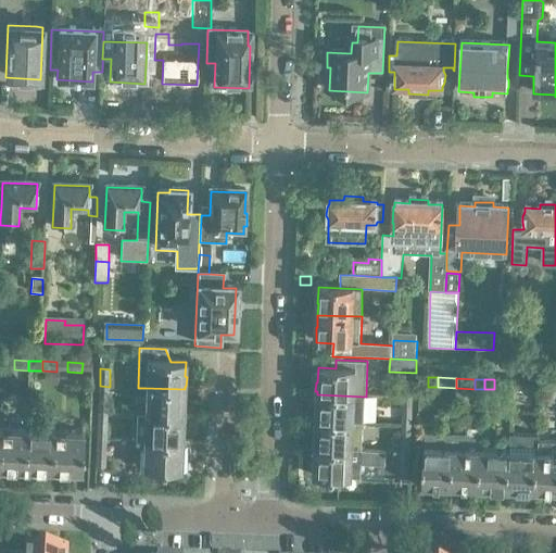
[(513,390),(513,380),(494,379),(494,389),(513,390)]
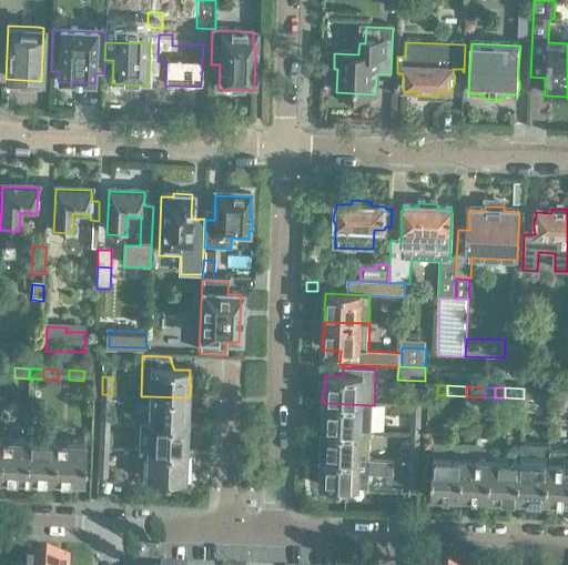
[(543,400),(543,390),(524,389),(524,399),(543,400)]
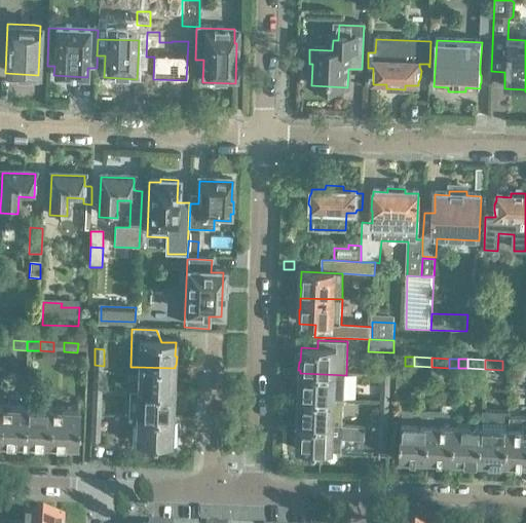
[(391,361),(389,361),(382,361),(381,377),(391,378),(391,361)]
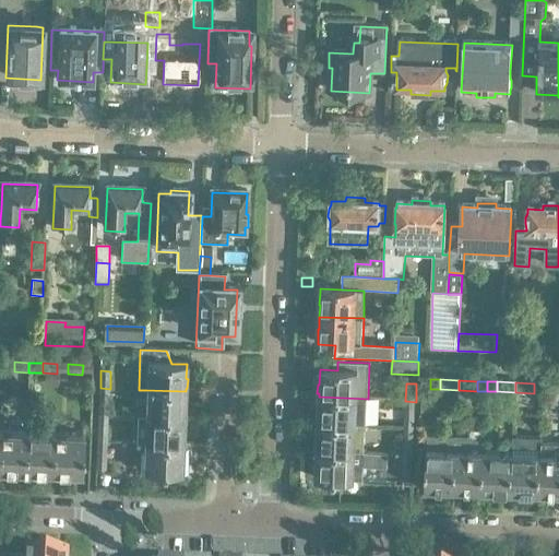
[(544,393),(544,383),(534,383),(534,393),(544,393)]
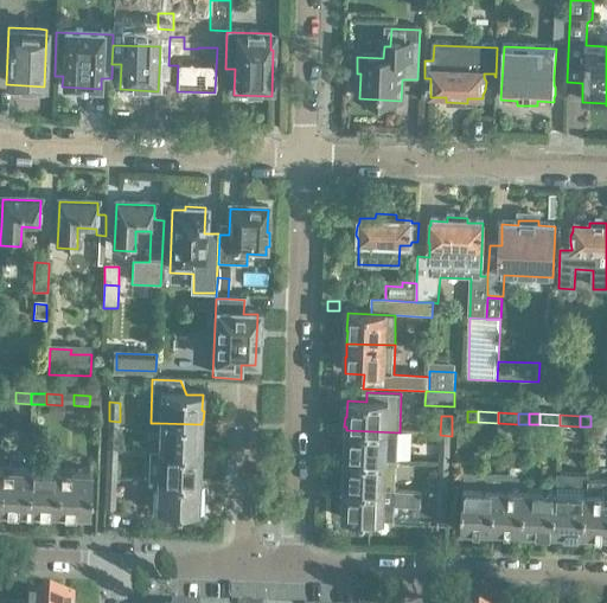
[(601,427),(601,417),(590,416),(590,427),(601,427)]
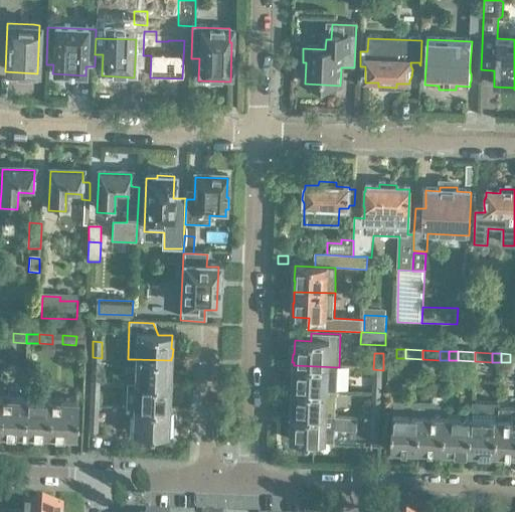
[(100,383),(102,358),(93,357),(92,383),(100,383)]
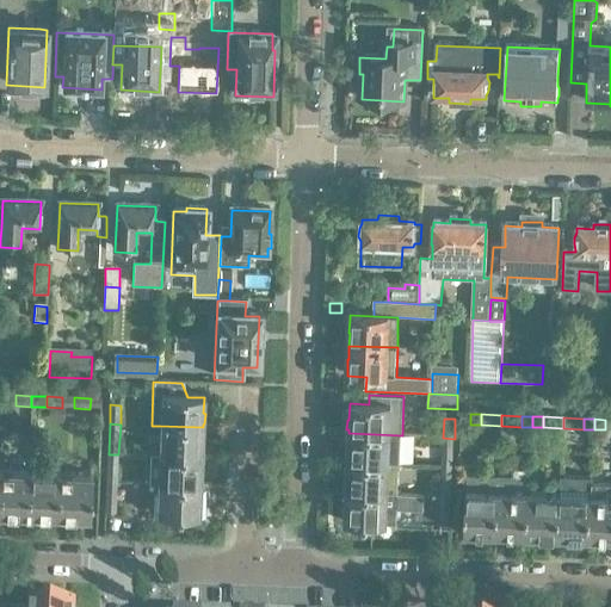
[(202,443),(203,427),(160,426),(159,456),(202,458),(202,454),(203,453),(204,444),(202,443)]
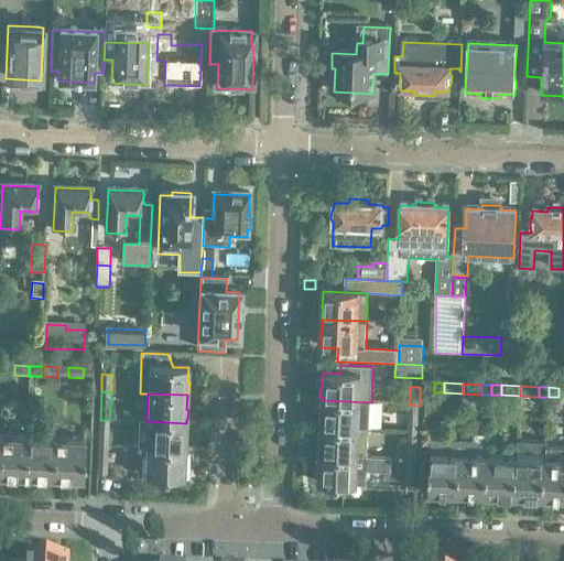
[(370,431),(371,402),(322,400),(321,416),(318,416),(318,424),(321,424),(321,429),(359,430),(370,431)]
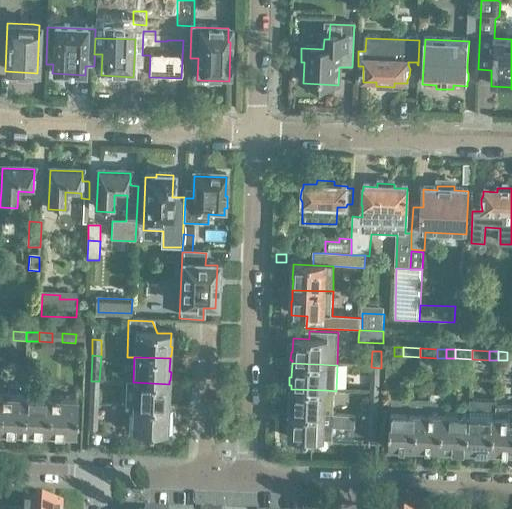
[(380,392),(381,368),(371,367),(370,392),(380,392)]
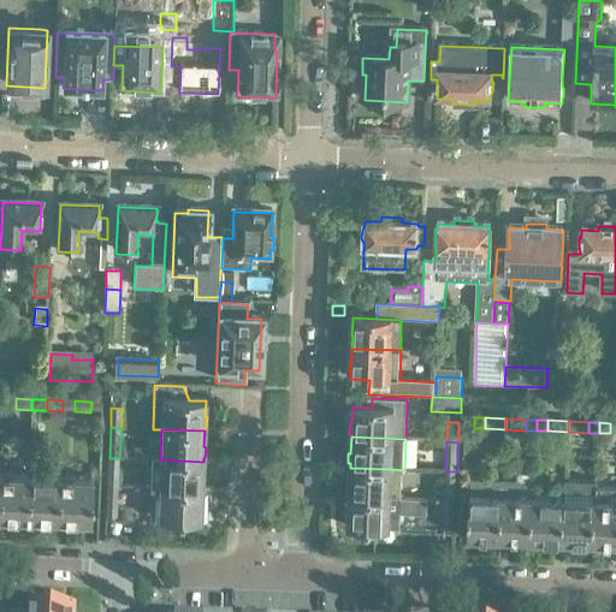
[(118,488),(119,458),(110,458),(107,488),(118,488)]
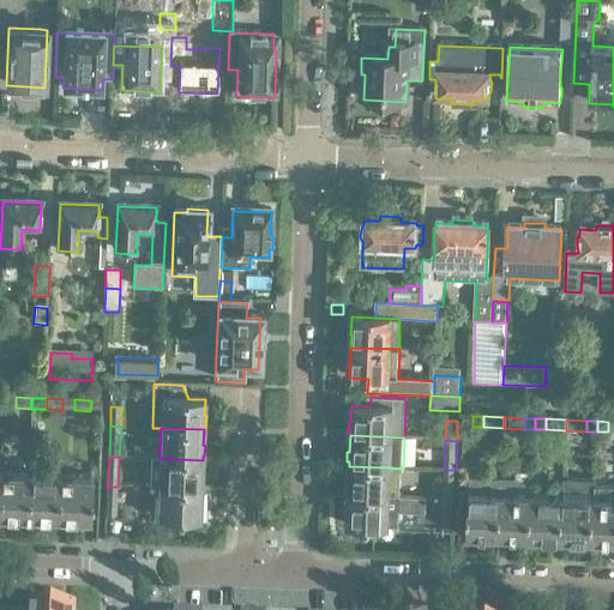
[(202,475),(203,460),(160,458),(158,489),(202,490),(202,487),(203,485),(204,476),(202,475)]
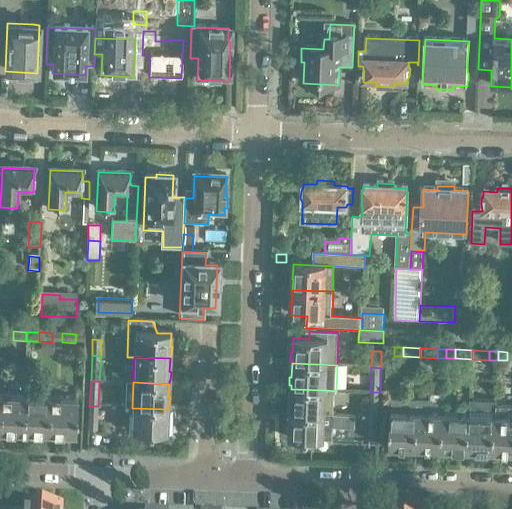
[(325,416),(326,390),(291,389),(290,402),(288,402),(288,410),(290,411),(290,414),(325,416)]
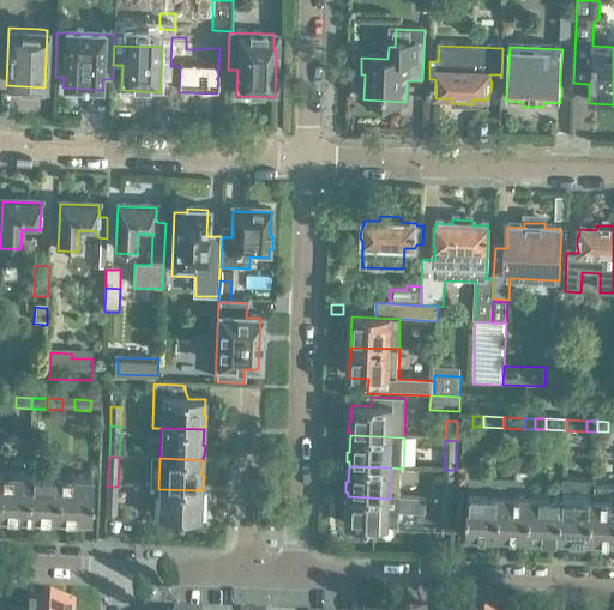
[(453,501),(456,470),(444,470),(443,501),(453,501)]
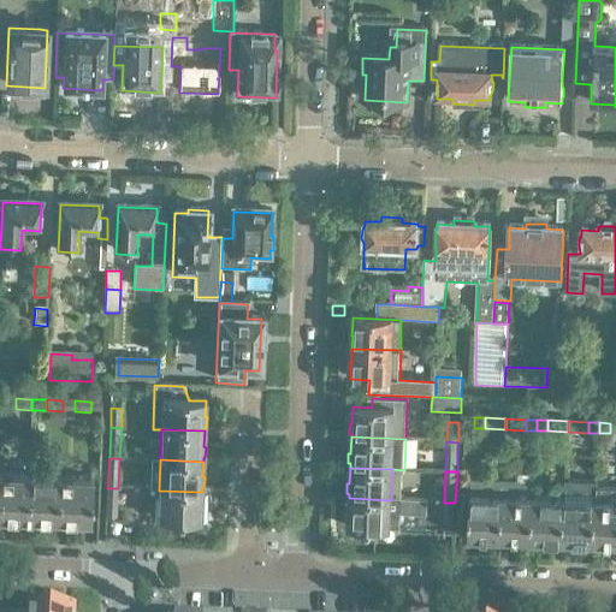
[(0,475),(0,518),(90,522),(90,520),(92,480),(0,475)]
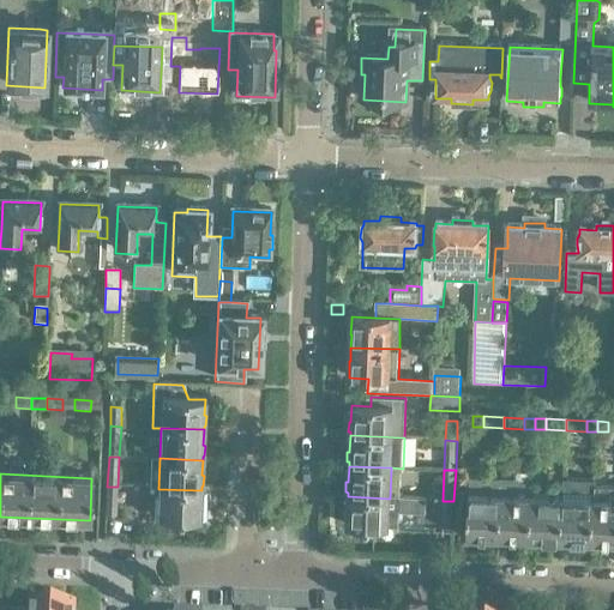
[(498,537),(500,497),(500,482),(469,481),(468,496),(468,521),(467,536),(498,537)]
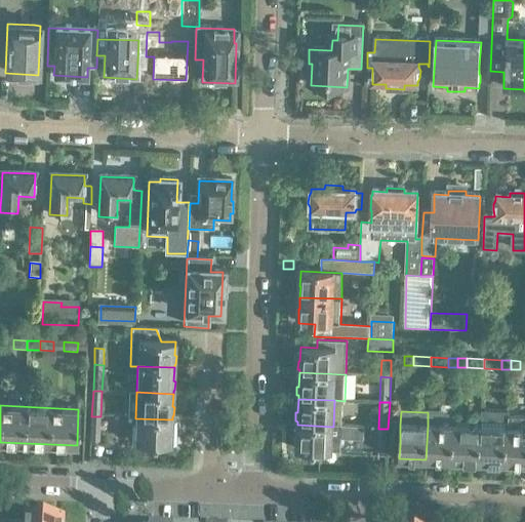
[(452,460),(454,427),(454,416),(439,416),(439,412),(428,412),(428,426),(426,459),(452,460)]
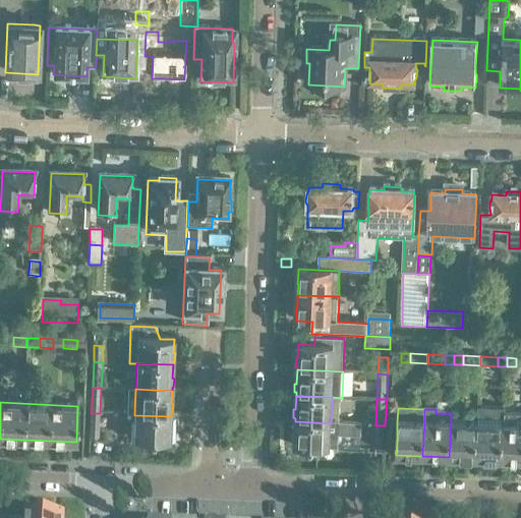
[(502,460),(504,411),(477,410),(477,424),(475,459),(487,459),(487,461),(499,462),(499,460),(502,460)]
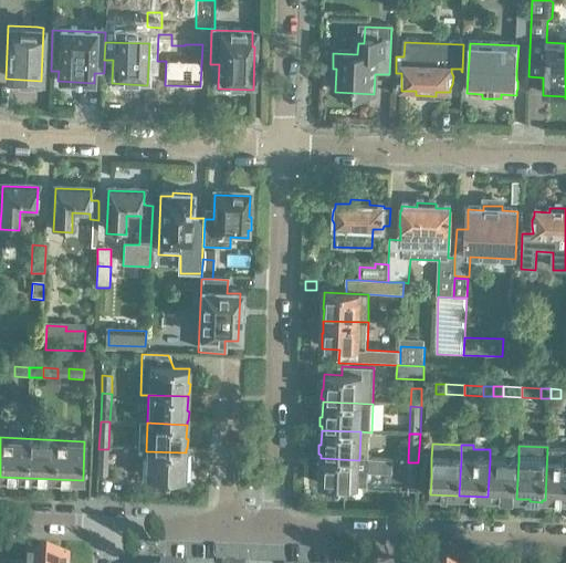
[(565,500),(565,447),(547,447),(545,500),(565,500)]
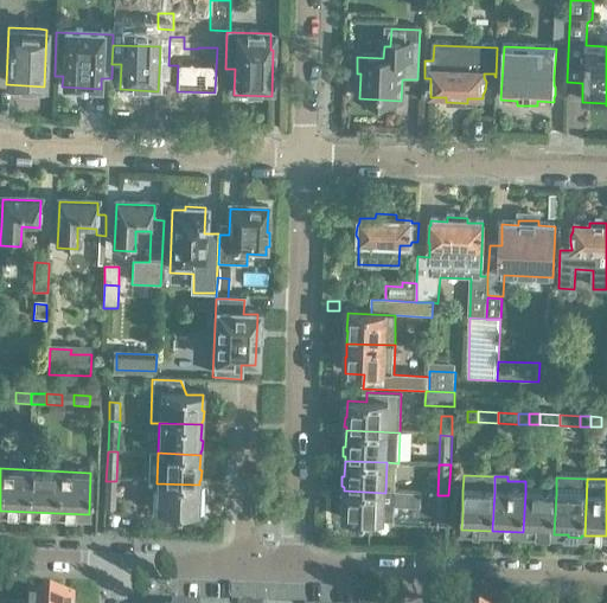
[(115,512),(116,481),(106,481),(104,511),(115,512)]
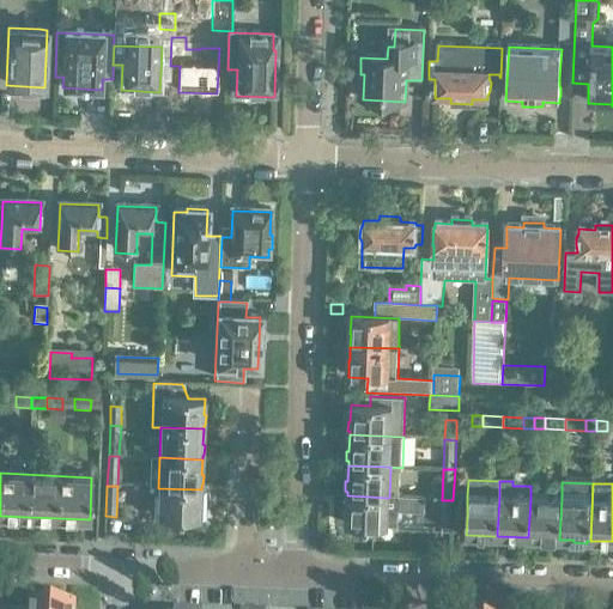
[(200,504),(201,489),(158,488),(157,518),(159,519),(159,518),(198,519),(198,521),(200,521),(200,516),(201,515),(202,505),(200,504)]
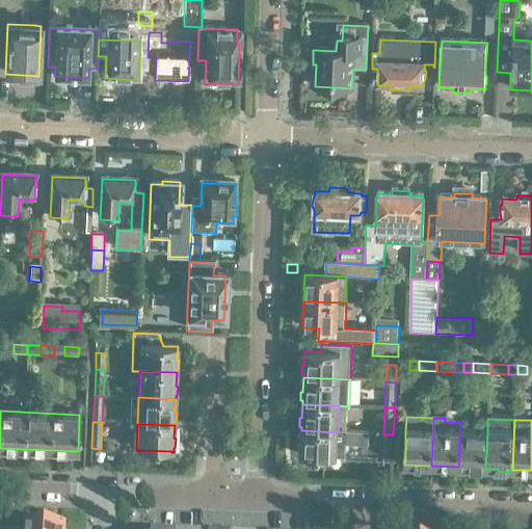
[(372,444),(372,430),(351,429),(351,443),(372,444)]
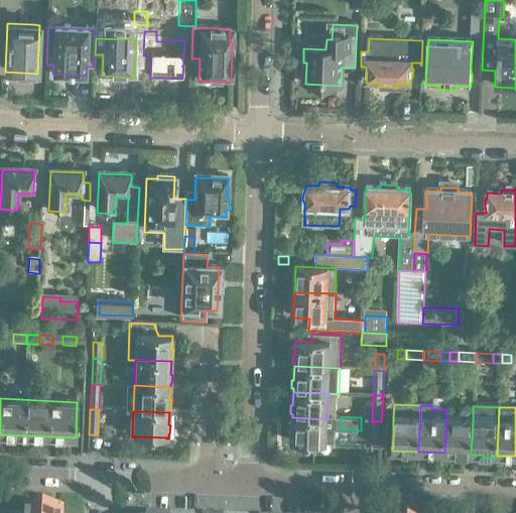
[(336,419),(328,419),(292,417),(291,430),(289,430),(289,438),(291,438),(291,443),(335,445),(336,419)]
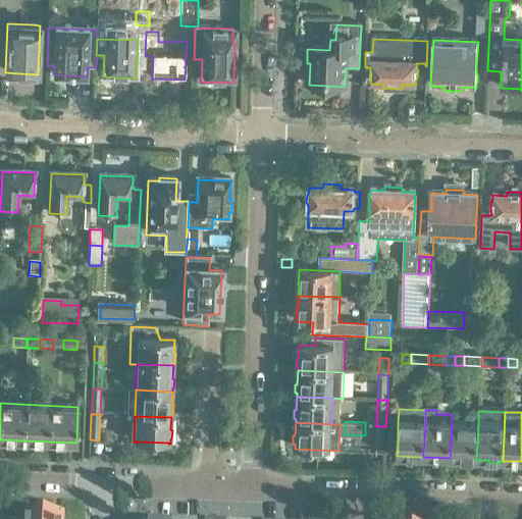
[(476,460),(478,425),(452,424),(450,458),(476,460)]
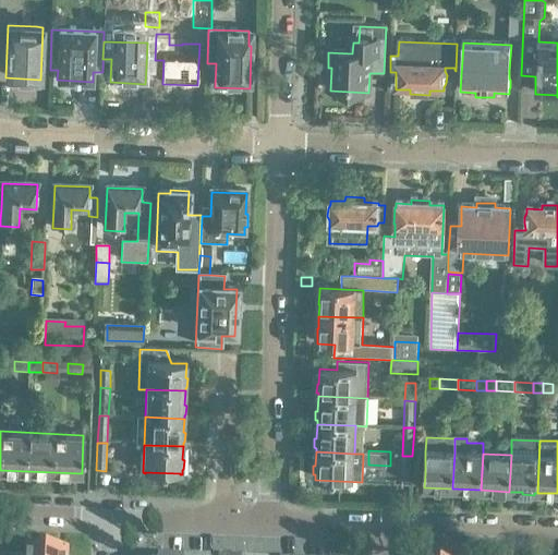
[(411,483),(412,456),(402,456),(401,483),(411,483)]
